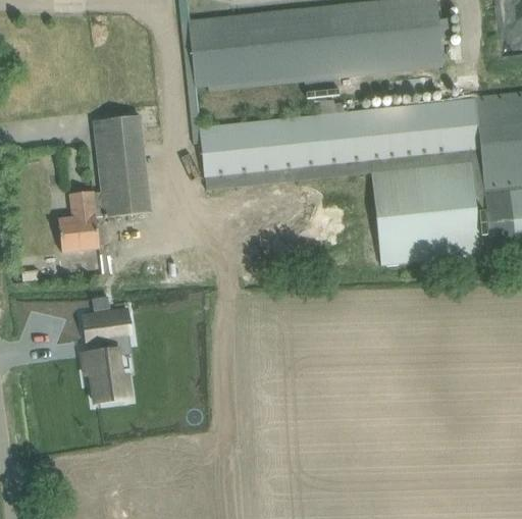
[(194,19),(190,19),(196,84),(208,83),(209,91),(305,81),(307,97),(340,94),(337,76),(444,65),(442,59),(440,37),(449,36),(447,19),(438,20),(435,0),(380,0),(218,16),(198,19),(198,17),(194,17),(194,19)]
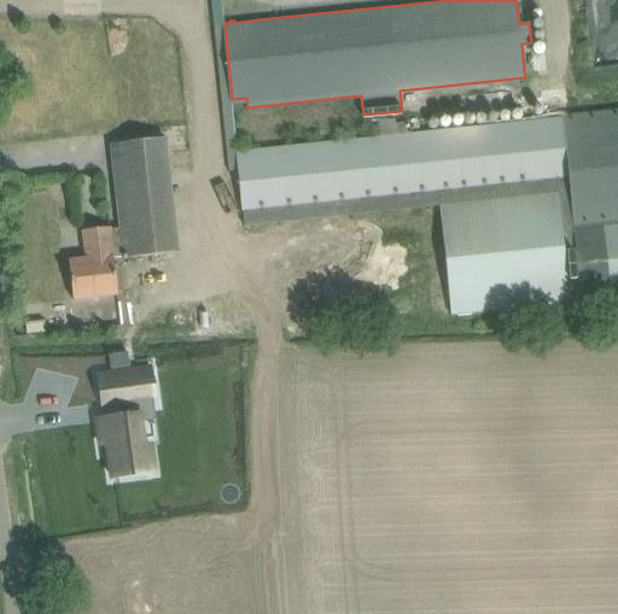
[(380,132),(235,147),(243,214),(244,224),(439,203),(452,313),(581,298),(617,293),(617,107),(563,113),(526,116),(407,129),(407,121),(395,122),(395,117),(379,118),(380,132)]
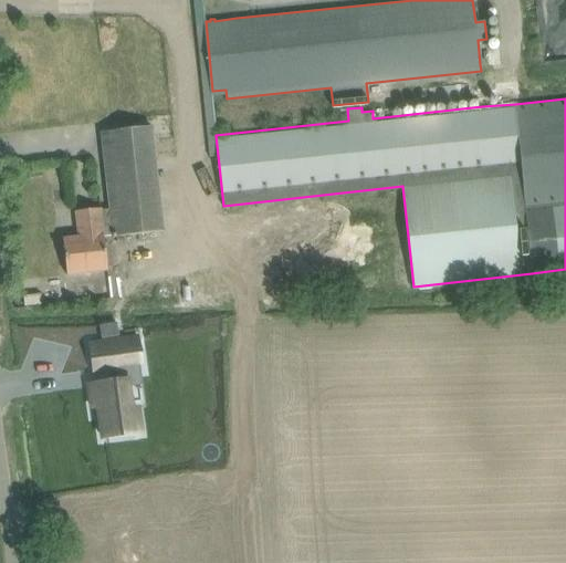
[(79,235),(63,237),(66,272),(107,268),(104,233),(113,232),(113,235),(164,229),(152,124),(101,129),(109,207),(101,208),(101,206),(100,206),(76,208),(79,235)]
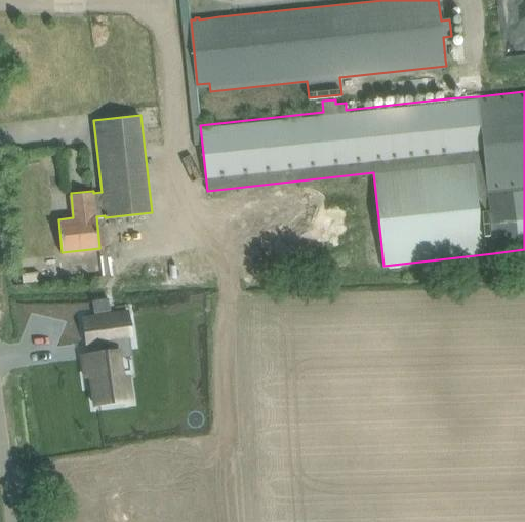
[(110,309),(108,297),(91,299),(93,312),(110,309)]
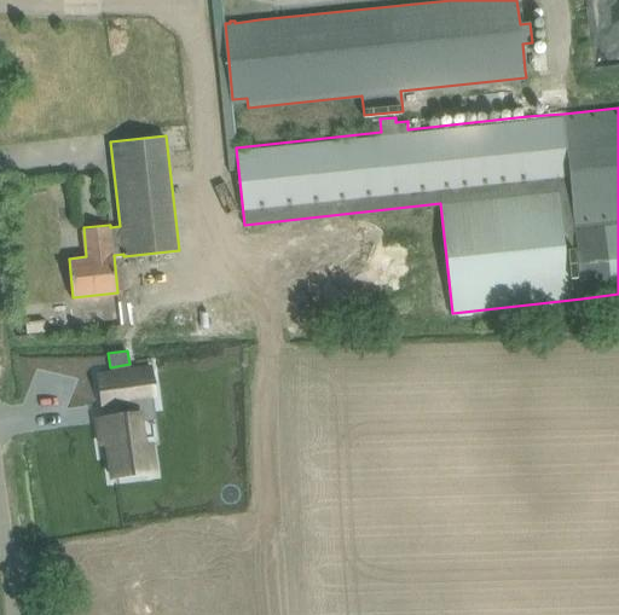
[(134,406),(85,413),(87,439),(94,437),(99,473),(149,465),(144,436),(139,437),(134,406)]
